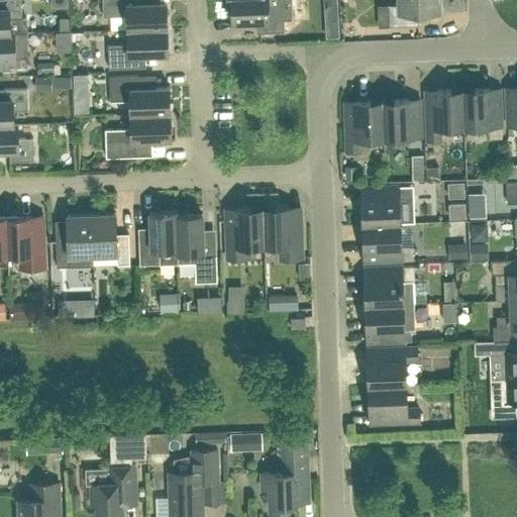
[(27,16),(22,16),(21,0),(0,0),(0,32),(10,32),(14,32),(27,31),(27,16)]
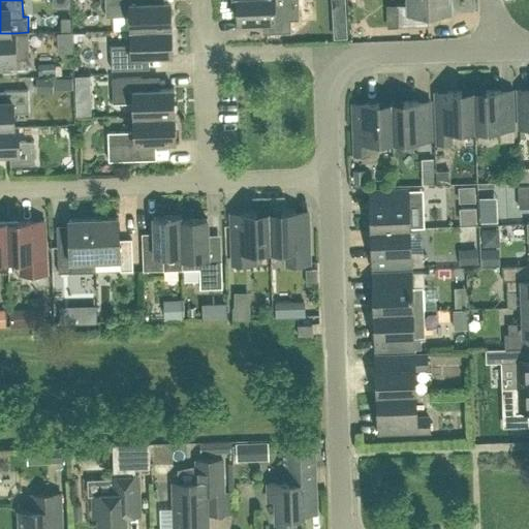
[(104,0),(105,16),(130,14),(130,29),(172,28),(170,1),(138,2),(137,0),(104,0)]
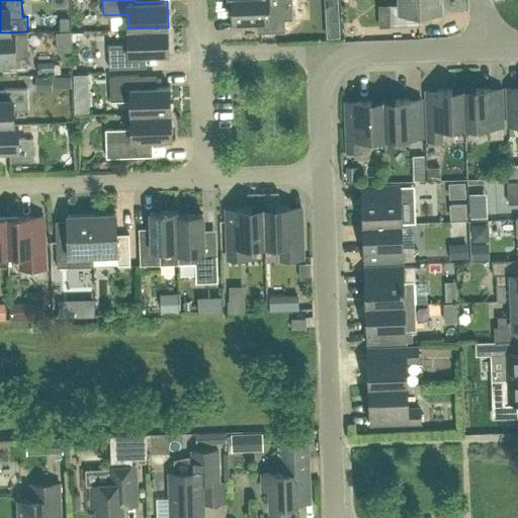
[(291,0),(232,0),(233,19),(260,18),(261,31),(285,31),(284,18),(292,18),(291,0)]
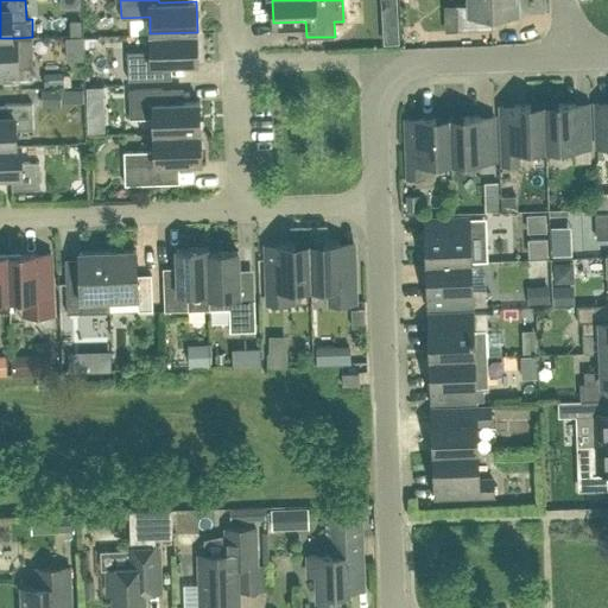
[(380,0),(381,18),(398,17),(397,0),(380,0)]
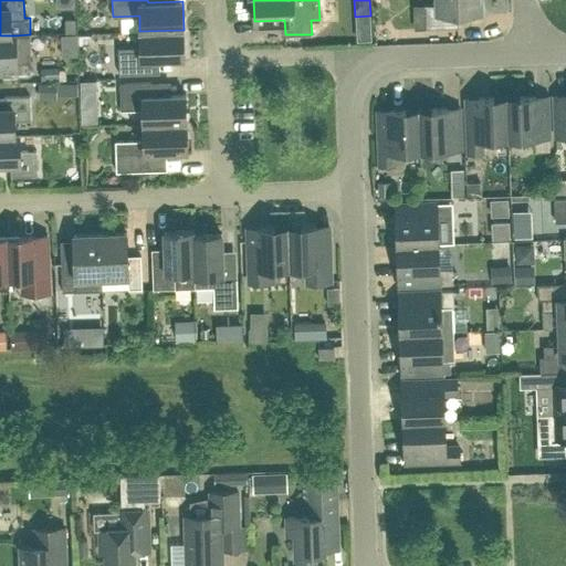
[(425,4),(425,29),(459,28),(458,14),(481,13),(481,0),(436,0),(437,4),(425,4)]
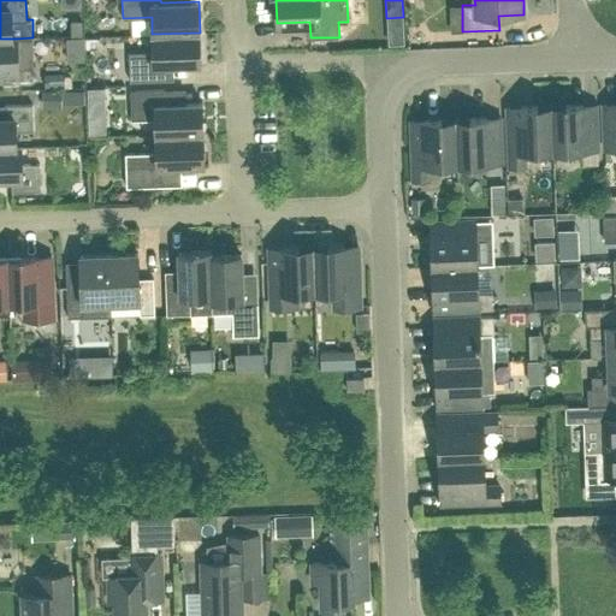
[(129,52),(130,81),(164,80),(163,65),(201,64),(200,33),(152,34),(153,51),(129,52)]
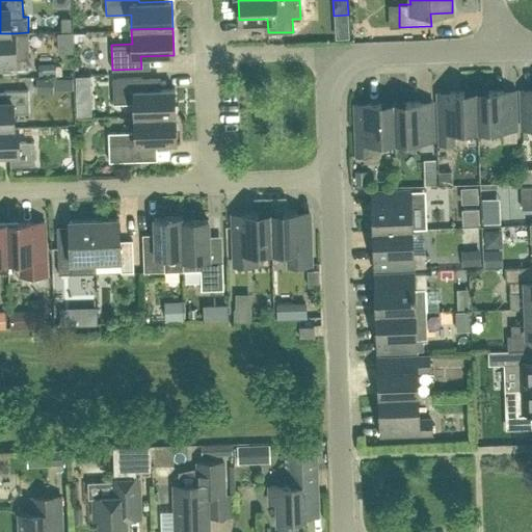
[(0,33),(0,58),(3,58),(4,71),(29,71),(28,48),(16,48),(15,33),(10,33),(0,33)]
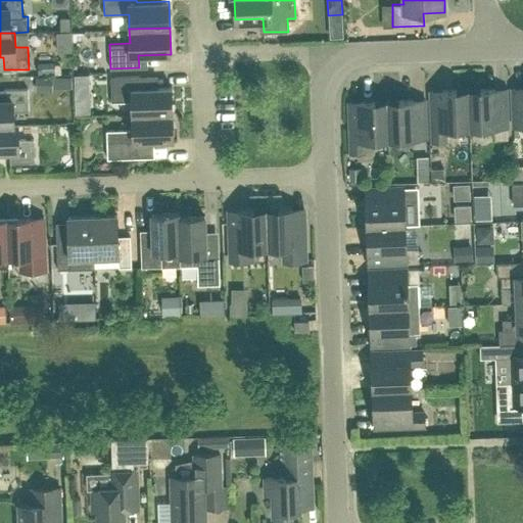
[(91,74),(76,74),(77,85),(92,85),(91,74)]
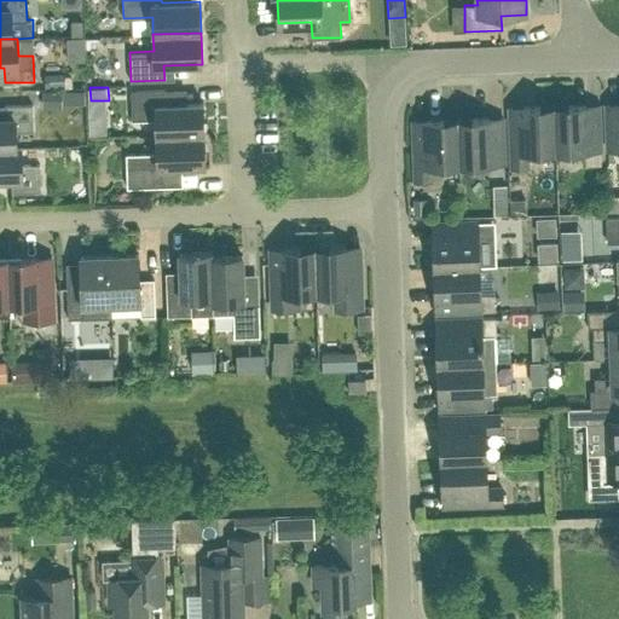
[(165,90),(131,91),(132,120),(156,119),(156,136),(204,133),(203,103),(166,104),(165,90)]
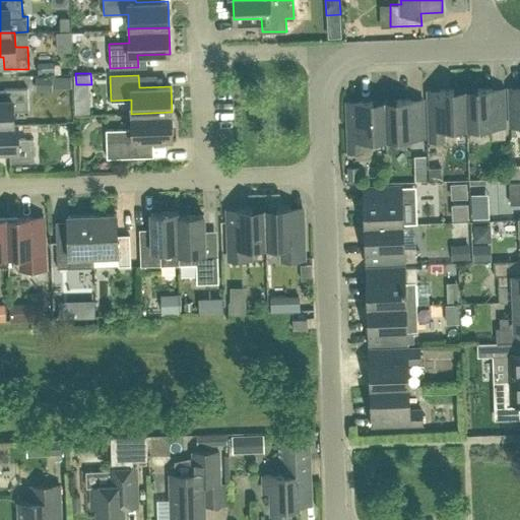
[(519,86),(509,87),(511,125),(519,125),(519,86)]
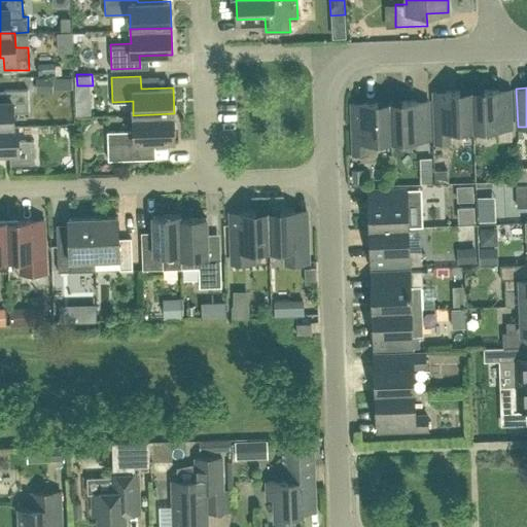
[(0,127),(14,127),(14,126),(13,112),(29,111),(28,89),(3,90),(4,102),(0,102),(0,127)]
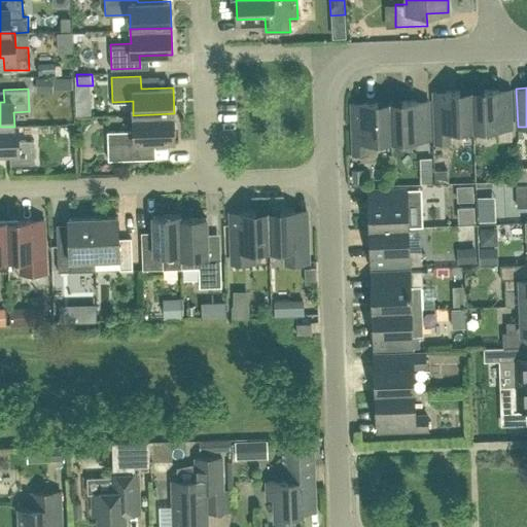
[(498,140),(512,140),(510,89),(471,90),(473,129),(497,128),(498,140)]
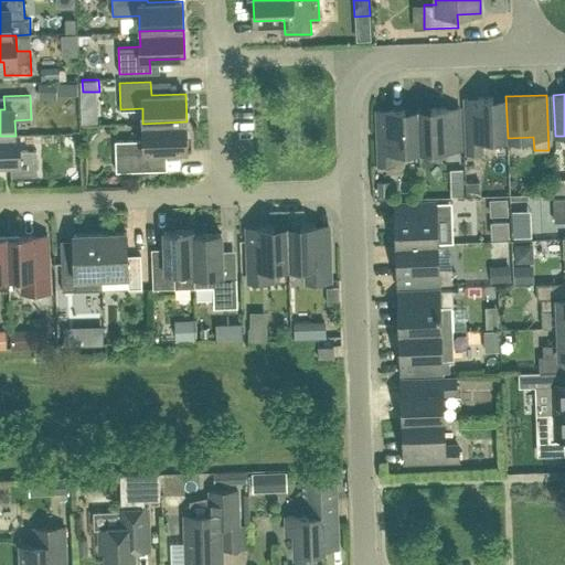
[(481,152),(481,139),(508,138),(505,96),(465,98),(467,152),(481,152)]
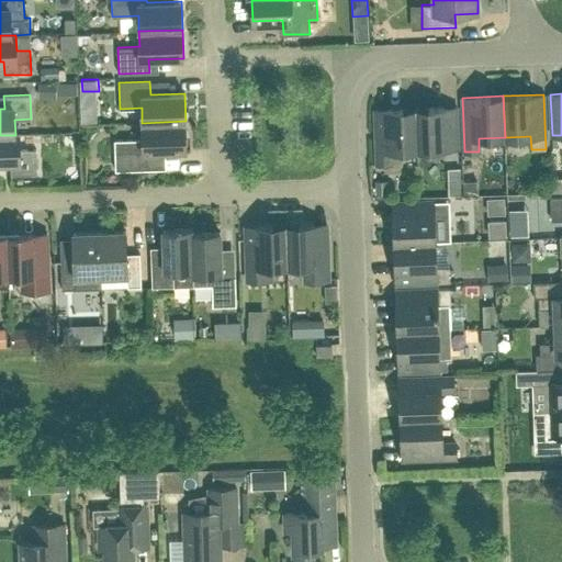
[(417,149),(458,147),(457,107),(416,108),(417,149)]
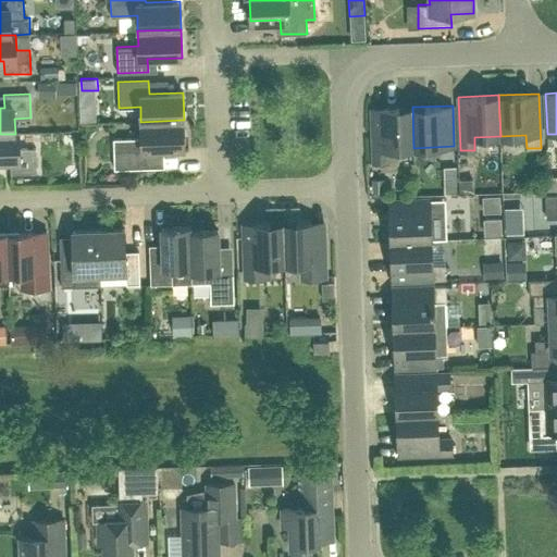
[(388,162),(387,149),(413,148),(412,107),(372,108),(373,162),(388,162)]
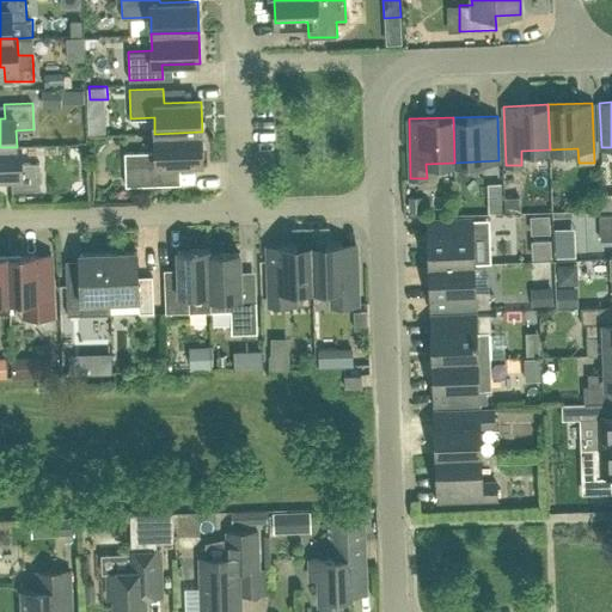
[(124,152),(126,185),(159,184),(159,165),(203,163),(202,132),(154,134),(155,151),(124,152)]
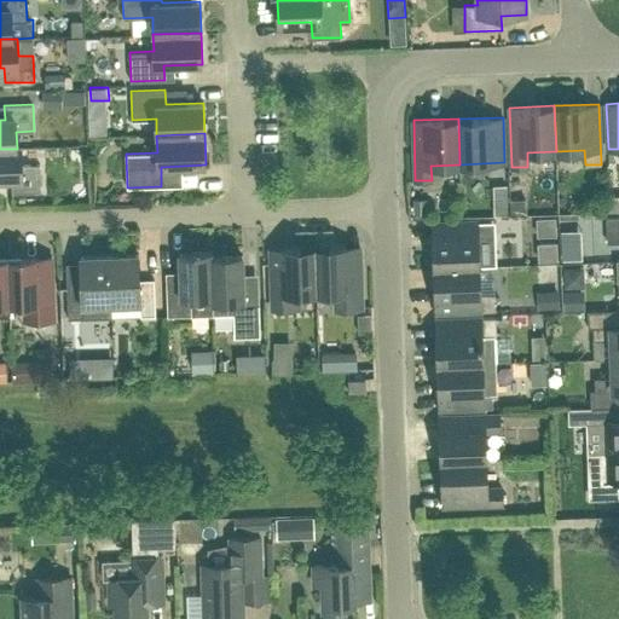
[(40,163),(22,165),(22,148),(17,148),(17,149),(0,149),(0,178),(11,178),(12,192),(41,191),(40,175),(40,163)]
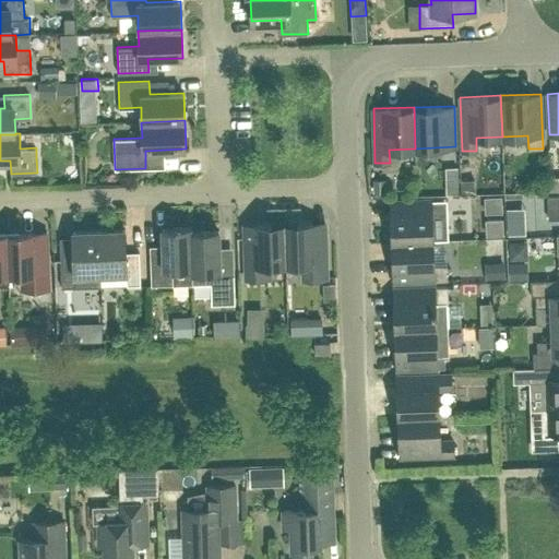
[(540,182),(556,181),(556,167),(539,168),(540,182)]
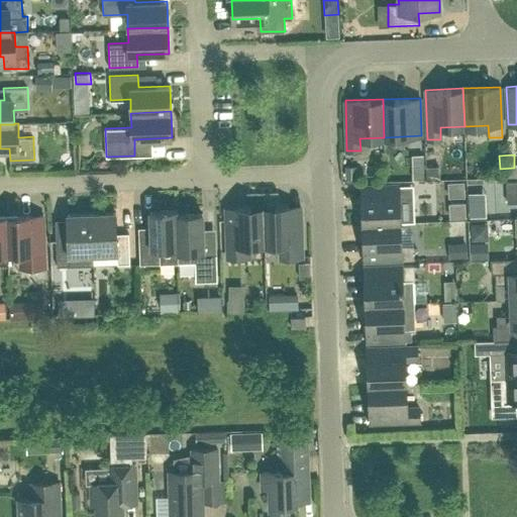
[(437,165),(423,166),(423,177),(438,176),(437,165)]
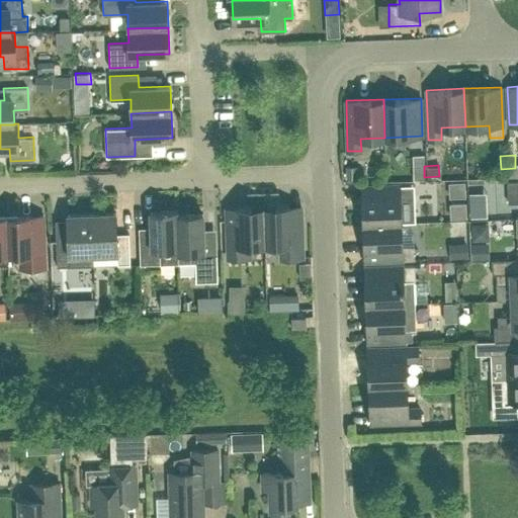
[(508,202),(517,201),(517,180),(507,181),(508,202)]
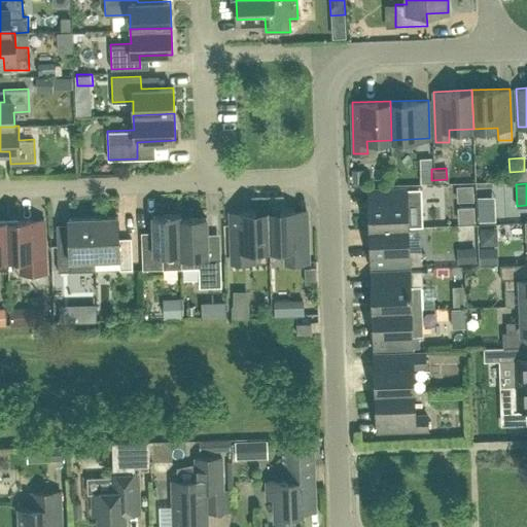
[(407,188),(369,189),(370,227),(408,226),(407,188)]
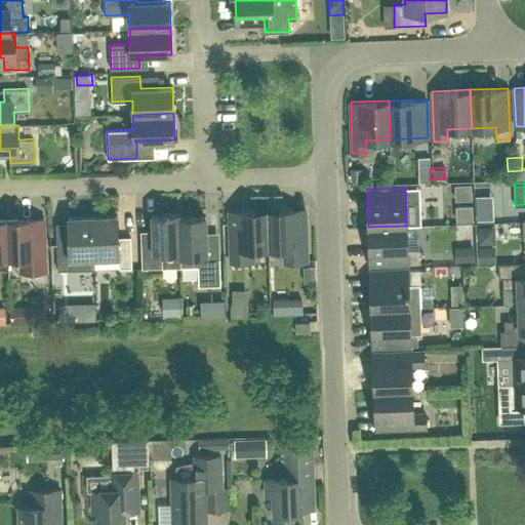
[(453,205),(453,221),(471,221),(470,205),(453,205)]
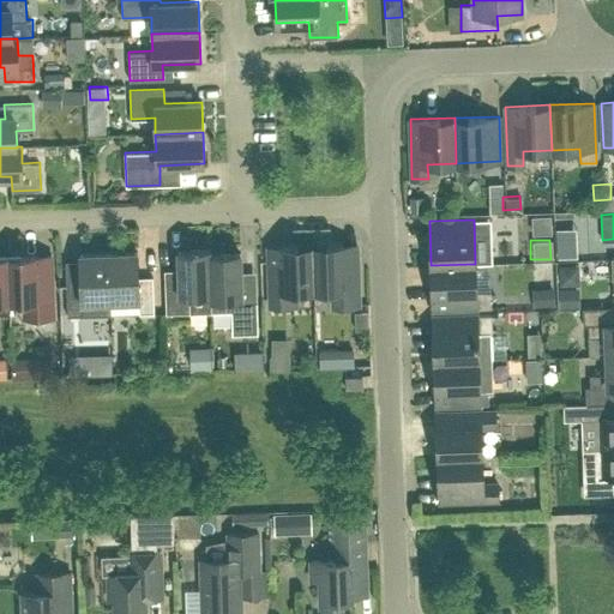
[(359,306),(356,244),(312,245),(314,290),(332,289),(333,306),(359,306)]
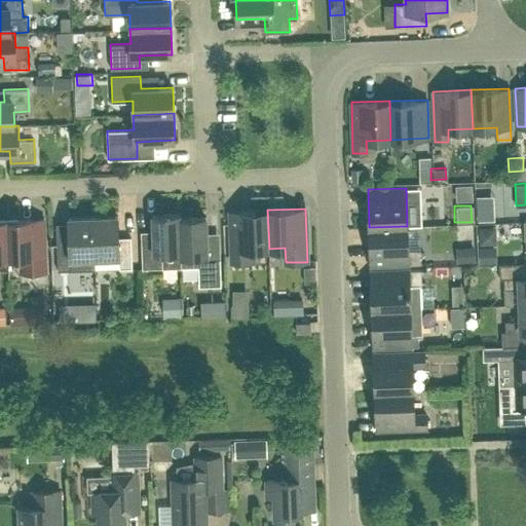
[(256,249),(269,249),(267,210),(229,212),(231,262),(256,261),(256,249)]
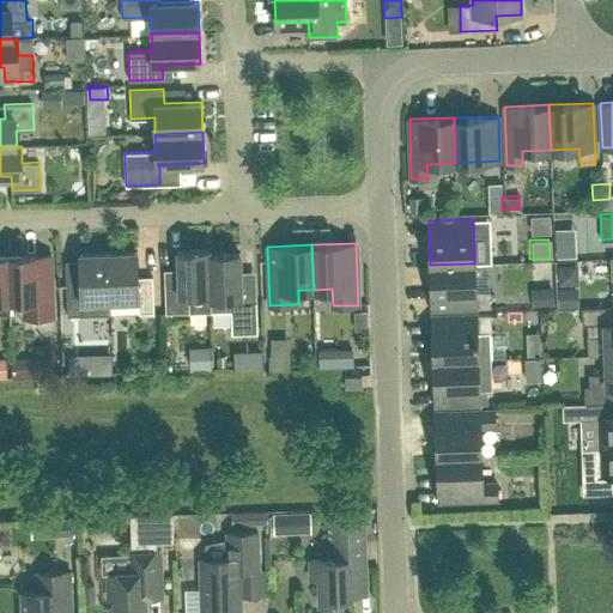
[(178,278),(164,278),(165,313),(192,311),(211,311),(210,298),(210,293),(211,293),(210,253),(210,248),(178,249),(178,278)]
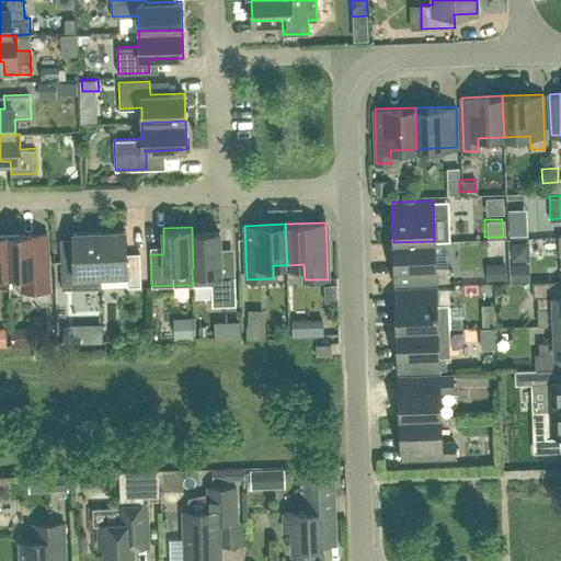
[(126,253),(126,229),(100,230),(101,275),(127,274),(127,286),(140,286),(139,252),(126,253)]
